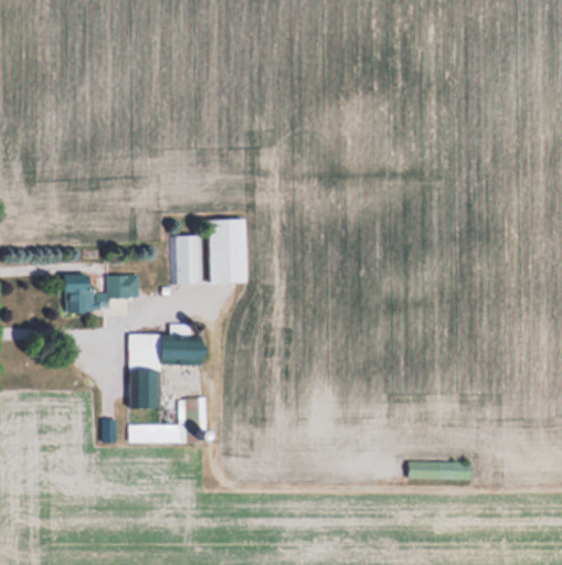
[(210,280),(245,280),(245,219),(210,219),(210,280)]
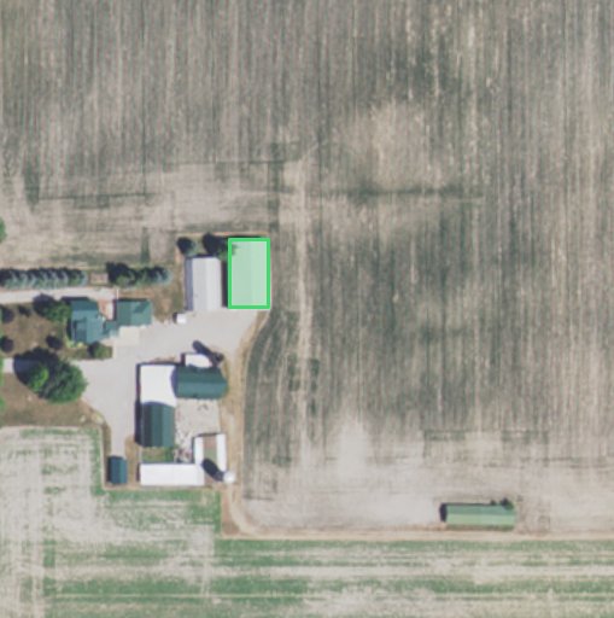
[(192,309),(221,309),(221,257),(192,257),(192,309)]
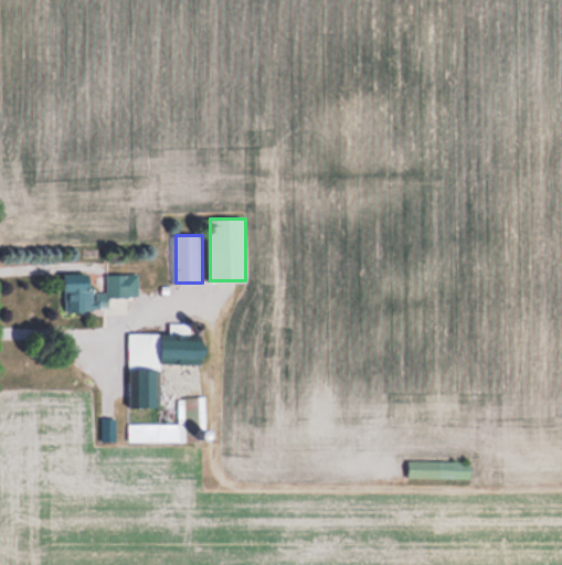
[(107,274),(107,290),(87,290),(87,274),(64,274),(64,309),(108,309),(109,297),(138,297),(138,274),(107,274)]
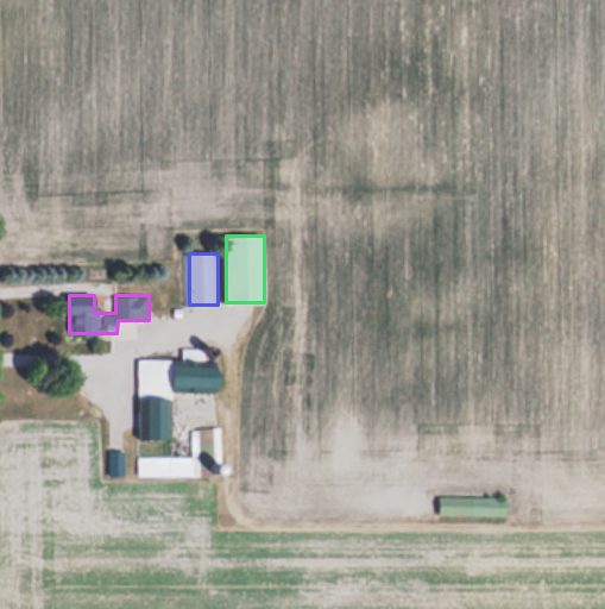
[(183,359),(138,359),(140,441),(172,440),(171,393),(218,391),(218,357),(207,357),(207,349),(183,350),(183,359)]
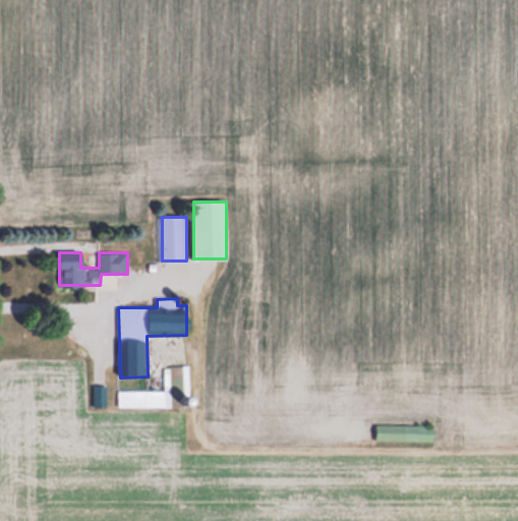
[(171,391),(119,391),(119,407),(171,407),(171,391)]
